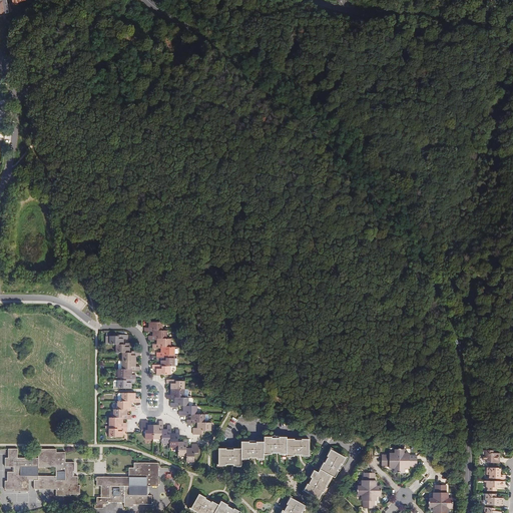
[(0,0),(0,13),(4,13),(9,12),(6,0),(0,0)]
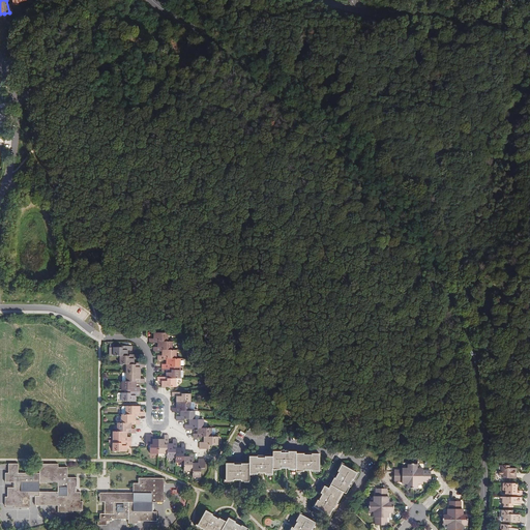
[(164,349),(164,358),(167,359),(167,363),(163,362),(163,372),(166,372),(166,371),(168,371),(168,376),(166,376),(158,376),(158,380),(162,380),(163,380),(163,386),(176,386),(177,377),(180,377),(181,367),(181,365),(181,357),(177,357),(177,349),(173,349),(173,341),(169,341),(169,332),(155,331),(155,337),(154,337),(150,337),(149,342),(157,342),(157,341),(158,341),(158,347),(157,347),(154,347),(154,350),(162,350),(162,349),(164,349)]
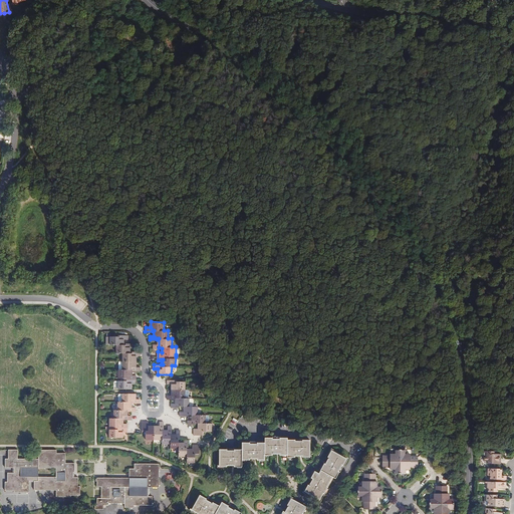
[(122,359),(122,368),(118,367),(117,367),(118,376),(117,388),(131,388),(131,382),(132,382),(135,382),(136,373),(132,373),(131,373),(131,368),(132,368),(132,369),(141,369),(141,365),(136,365),(135,365),(135,359),(135,354),(136,354),(141,354),(141,350),(132,350),(132,351),(130,351),(129,351),(129,346),(130,346),(134,346),(134,342),(124,342),(124,343),(123,343),(122,343),(122,338),(123,338),(127,338),(127,334),(117,334),(117,335),(109,335),(109,343),(116,343),(116,351),(122,351),(122,359)]
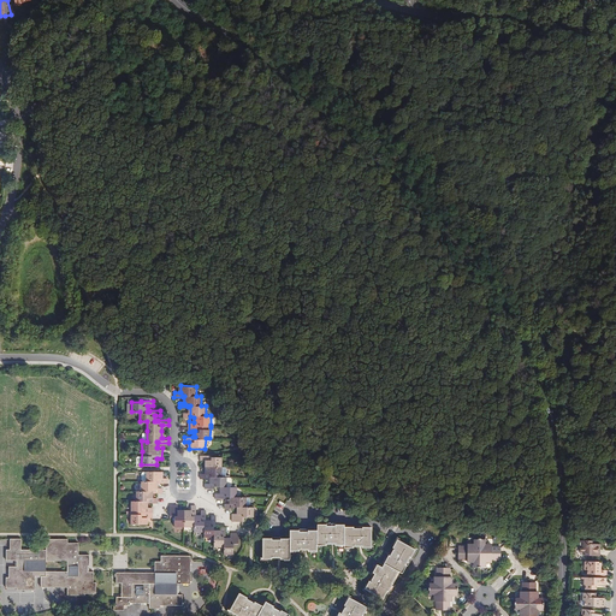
[(211,457),(211,455),(200,455),(200,460),(205,461),(207,461),(207,467),(206,473),(205,473),(200,473),(200,478),(209,479),(211,479),(211,484),(209,484),(206,484),(206,489),(214,489),(214,486),(219,486),(221,486),(221,493),(219,493),(215,493),(215,498),(225,498),(225,496),(229,497),(231,497),(231,503),(229,503),(225,503),(225,508),(235,509),(235,507),(237,507),(238,507),(238,513),(236,513),(232,513),(232,521),(243,521),(243,517),(253,517),(254,507),(246,507),(246,497),(237,497),(237,486),(230,486),(227,486),(227,477),(226,477),(221,477),(221,467),(221,457),(212,457),(211,457)]
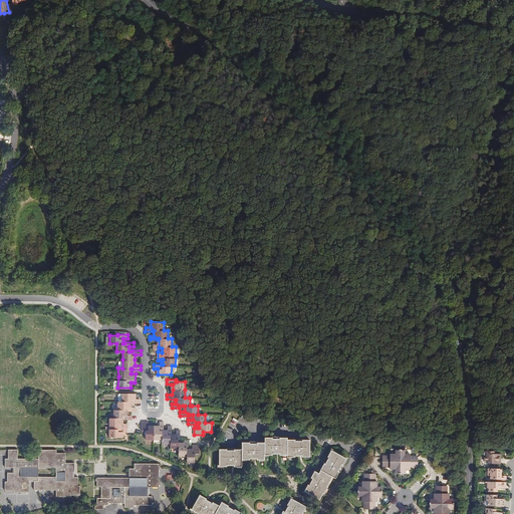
[(131,419),(131,415),(126,414),(125,414),(125,409),(126,409),(126,410),(136,410),(135,406),(131,406),(131,402),(140,402),(140,398),(136,398),(134,398),(134,393),(122,392),(122,401),(118,401),(117,401),(117,409),(113,409),(113,417),(109,417),(108,437),(121,437),(121,431),(122,431),(126,431),(126,423),(122,423),(122,418),(131,419)]
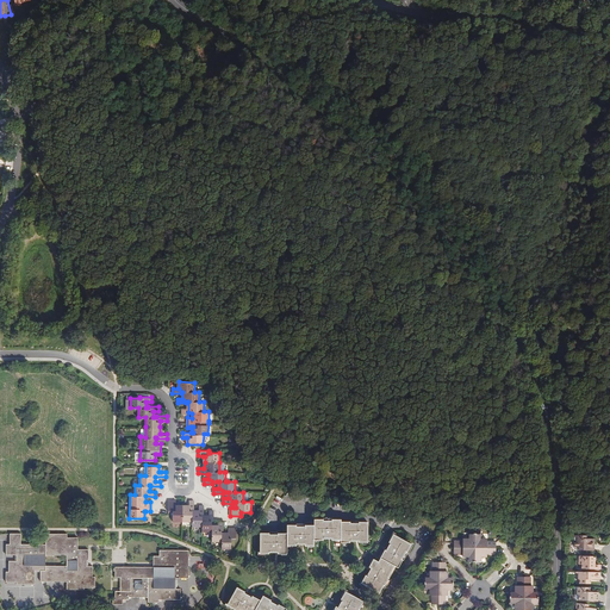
[(203,515),(205,515),(205,505),(199,505),(199,510),(199,512),(194,512),(194,510),(194,500),(188,500),(188,505),(188,508),(182,508),(176,508),(176,505),(176,500),(168,500),(168,512),(173,512),(173,522),(192,522),(192,527),(201,527),(201,533),(211,533),(211,542),(221,542),(221,549),(231,549),(231,540),(236,540),(236,528),(228,528),(228,533),(228,534),(221,534),(221,533),(221,530),(223,530),(223,521),(218,521),(218,526),(218,527),(211,527),(211,526),(211,521),(213,521),(213,511),(207,511),(207,515),(207,517),(201,516),(203,515)]
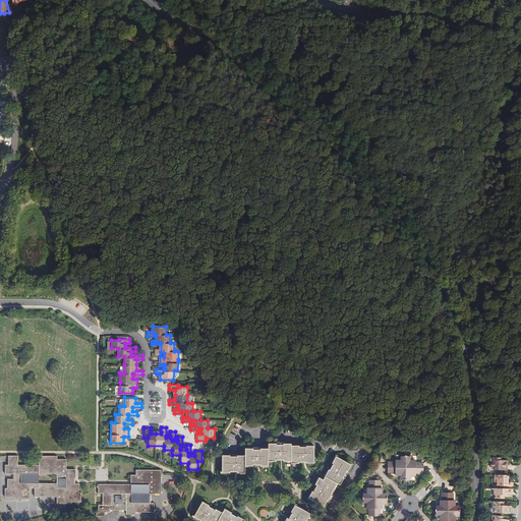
[(284,463),(291,463),(296,464),(296,466),(299,466),(299,464),(304,465),(304,463),(307,463),(307,465),(307,466),(310,466),(310,465),(314,465),(315,449),(292,448),(292,446),(269,445),(269,450),(245,449),(245,456),(222,454),(222,470),(226,471),(226,472),(229,473),(229,471),(234,472),(235,470),(237,470),(237,472),(237,473),(240,473),(240,472),(244,472),(245,466),(245,465),(253,465),(258,465),(258,464),(261,464),(261,466),(261,467),(269,468),(269,462),(269,460),(273,460),(273,462),(277,463),(277,461),(282,461),(282,460),(284,460),(284,462),(284,463)]
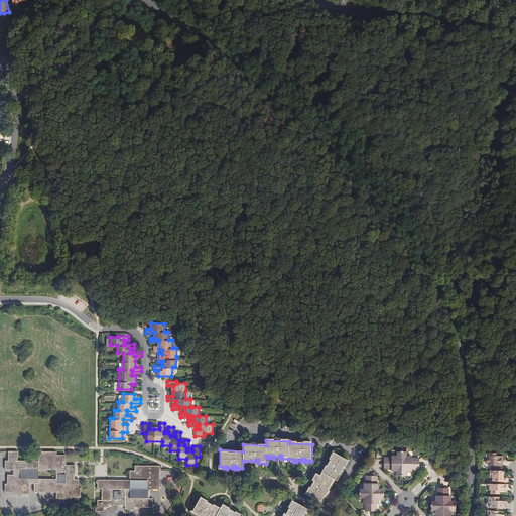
[(76,473),(75,464),(66,464),(66,454),(56,454),(56,450),(37,450),(37,460),(17,460),(17,450),(7,450),(7,460),(4,460),(4,470),(12,469),(14,469),(14,474),(12,474),(7,474),(7,484),(4,484),(4,493),(13,493),(13,495),(28,495),(28,484),(28,483),(33,483),(33,485),(33,492),(56,492),(56,499),(72,499),(72,497),(82,497),(81,488),(79,488),(79,479),(76,479),(73,479),(73,473),(76,473)]
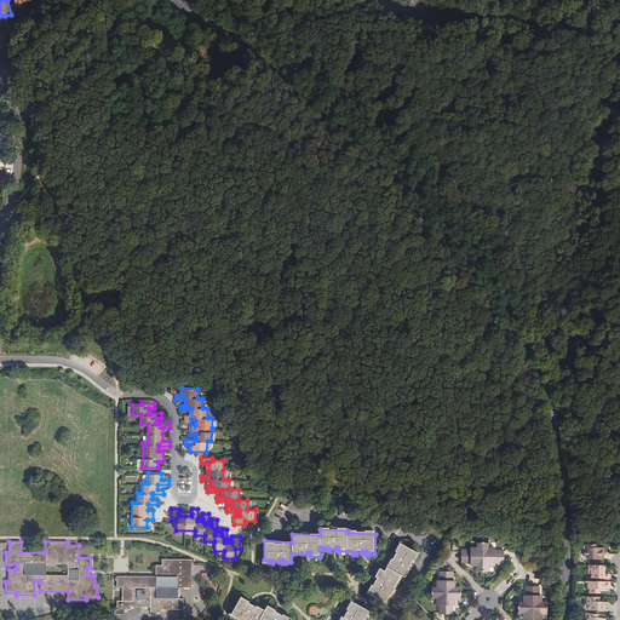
[(470,563),(476,563),(476,566),(476,572),(488,572),(488,566),(488,563),(495,563),(504,563),(504,552),(500,552),(500,550),(494,550),(488,550),(488,547),(488,541),(477,541),(477,547),(477,550),(470,550),(461,550),(461,563),(470,563)]
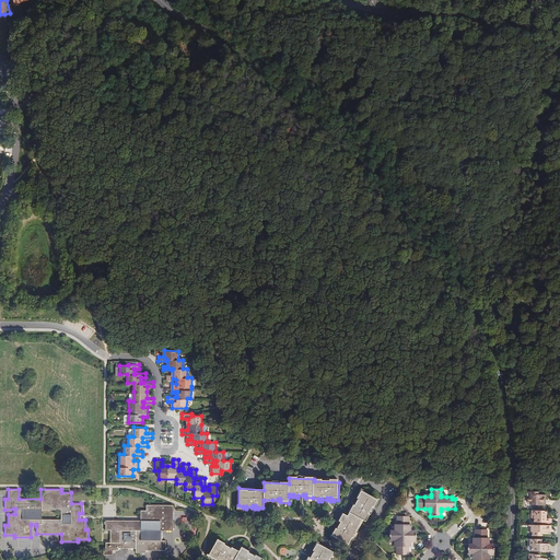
[(351,504),(349,508),(351,509),(349,513),(347,512),(346,515),(342,514),(340,517),(339,516),(337,520),(339,521),(340,522),(339,524),(338,523),(335,527),(334,527),(333,531),(334,532),(331,536),(347,544),(351,537),(352,537),(356,531),(354,529),(361,518),(364,521),(376,499),(361,491),(359,494),(357,493),(354,498),(356,498),(353,503),(356,503),(354,506),(352,505),(351,504)]
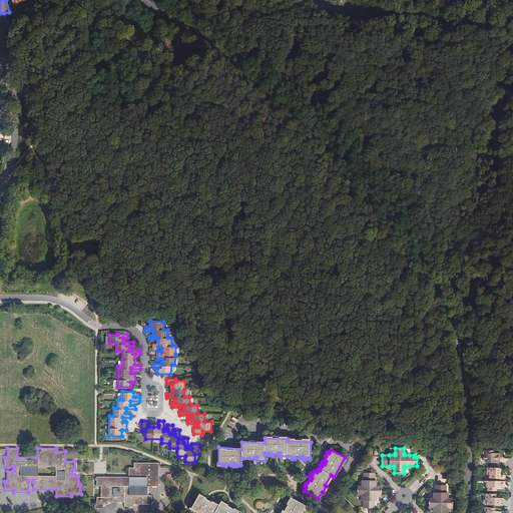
[(489,450),(482,450),(482,460),(487,460),(487,462),(499,462),(499,453),(492,453),(492,450),(489,450)]
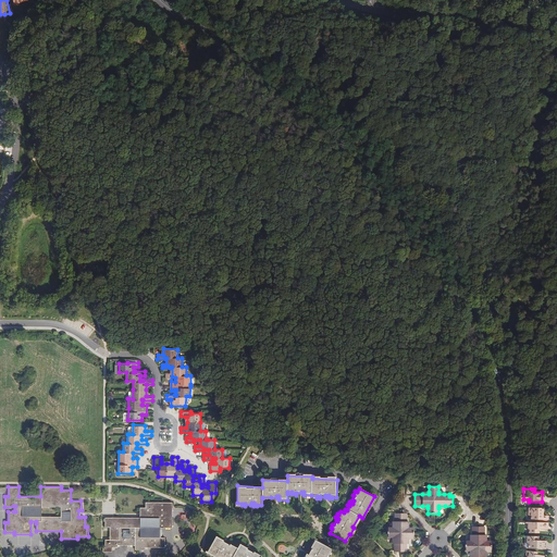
[(146,549),(146,547),(165,547),(165,537),(161,536),(161,528),(172,528),(172,519),(172,516),(171,512),(171,508),(171,504),(146,503),(146,507),(140,507),(140,512),(141,511),(141,517),(140,517),(104,517),(104,518),(104,521),(104,528),(109,528),(109,540),(106,540),(106,547),(103,547),(103,552),(112,552),(112,547),(118,547),(118,545),(135,545),(135,549),(146,549)]
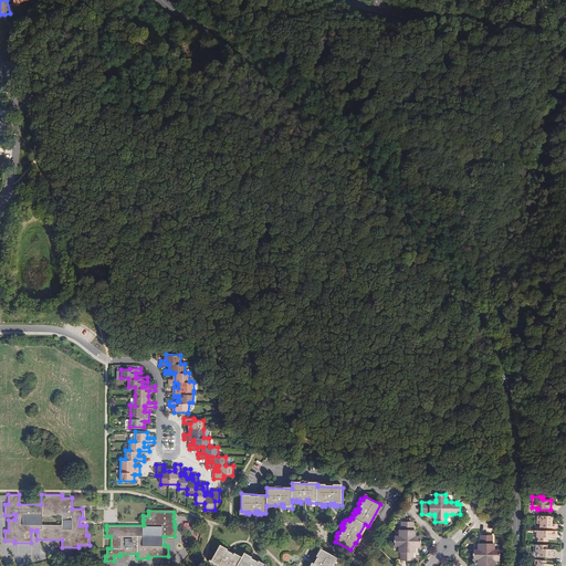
[(547,515),(537,515),(536,523),(540,523),(540,526),(556,527),(556,523),(551,523),(552,520),(549,519),(549,516),(547,516),(547,515)]
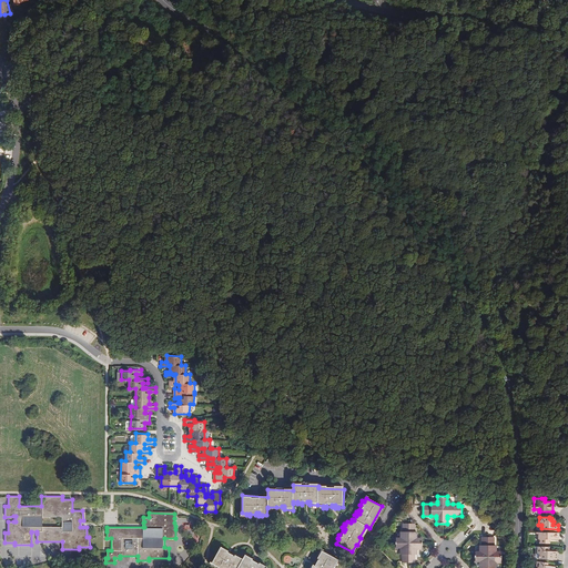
[(414,548),(416,548),(422,548),(422,537),(417,537),(414,537),(414,531),(414,524),(403,523),(403,531),(403,536),(401,536),(395,536),(395,548),(399,548),(403,548),(403,554),(403,561),(414,561),(414,554),(414,548)]
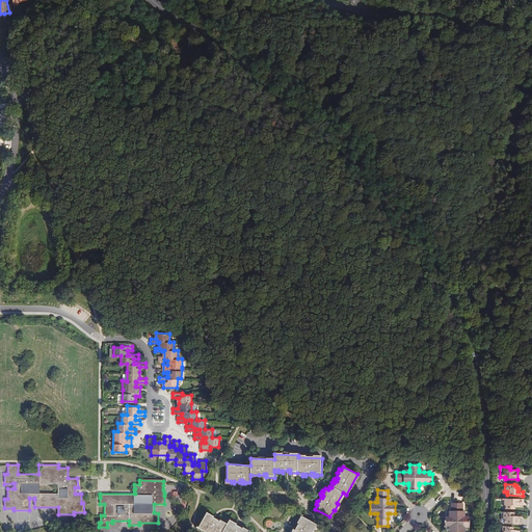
[(523,499),(504,498),(504,504),(505,504),(505,508),(514,508),(514,505),(523,505),(523,499)]
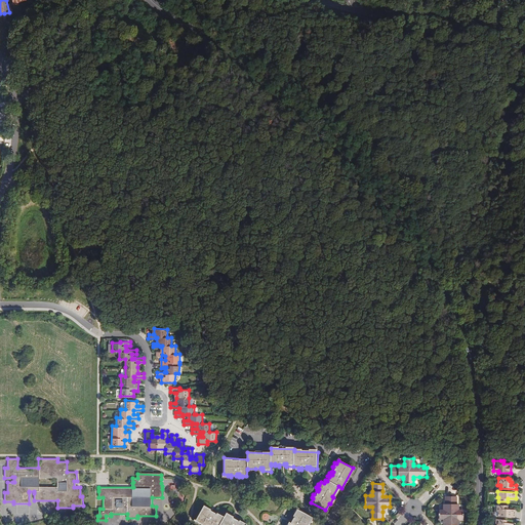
[(445,509),(443,509),(439,509),(438,514),(438,519),(443,519),(445,519),(445,524),(455,524),(455,519),(458,519),(462,519),(462,514),(462,509),(458,509),(455,509),(455,503),(455,495),(453,495),(451,495),(446,495),(446,502),(445,509)]
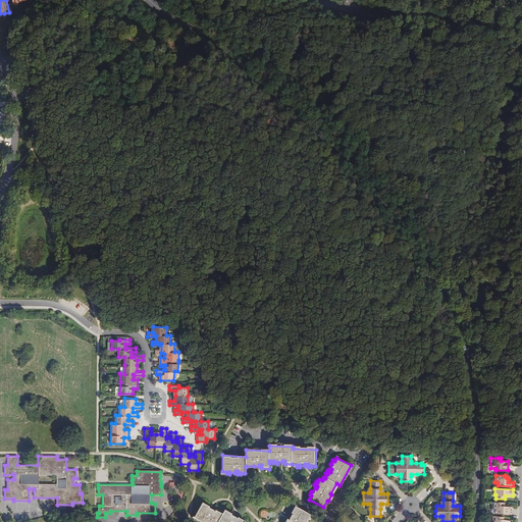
[(223,509),(221,513),(214,510),(213,511),(207,507),(207,506),(201,502),(191,521),(192,521),(242,521),(244,520),(237,516),(237,517),(229,514),(229,513),(223,509)]
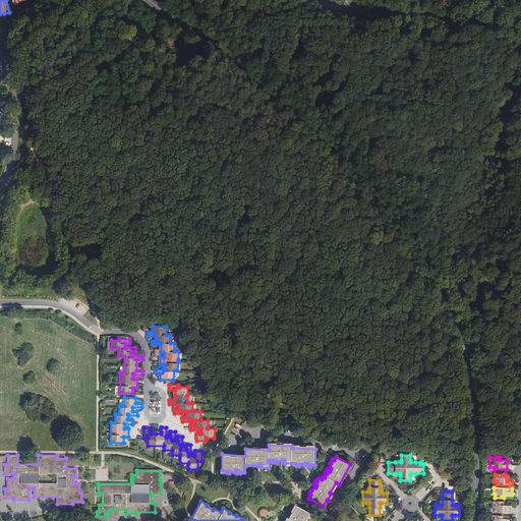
[(503,501),(493,501),(493,508),(495,508),(494,512),(510,513),(511,506),(503,505),(503,501)]
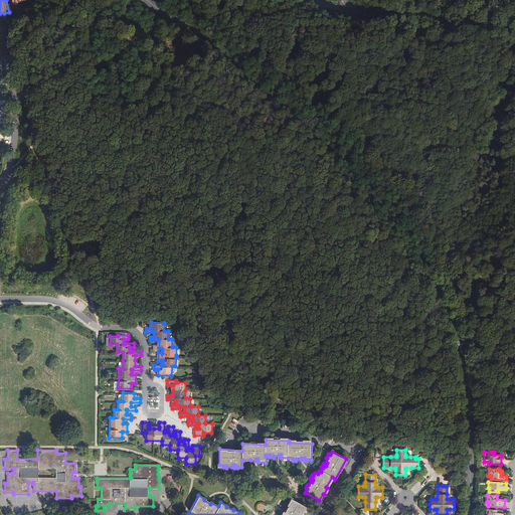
[(305,507),(291,499),(289,503),(288,502),(286,505),(287,505),(284,511),(286,511),(285,513),(284,512),(281,511),(279,514),(302,514),(303,514),(302,513),(305,507)]
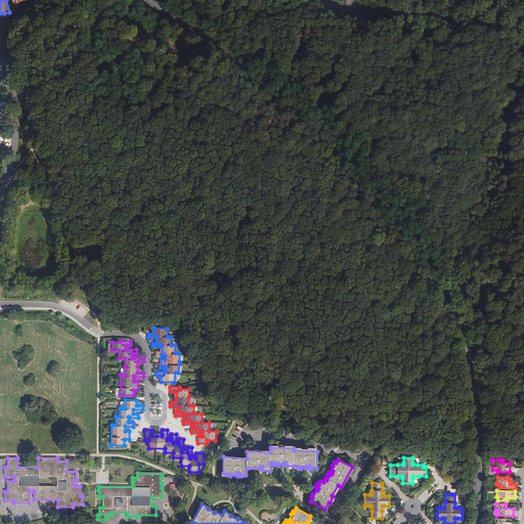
All buildings are outlined.
